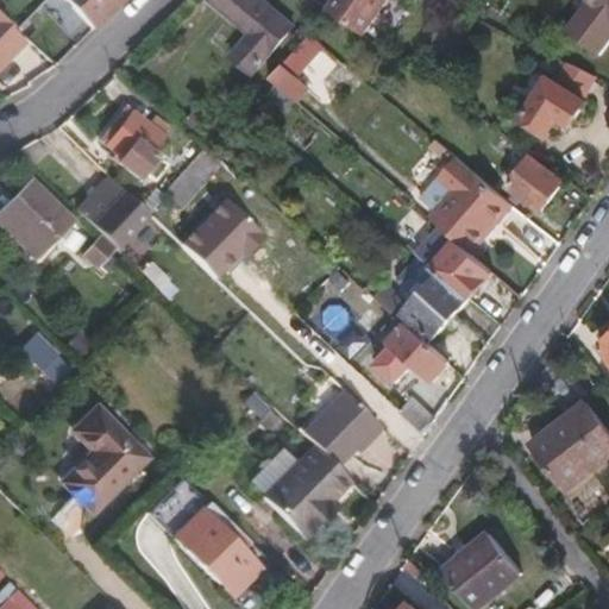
[(121,0),(62,0),(92,30),(121,0)]
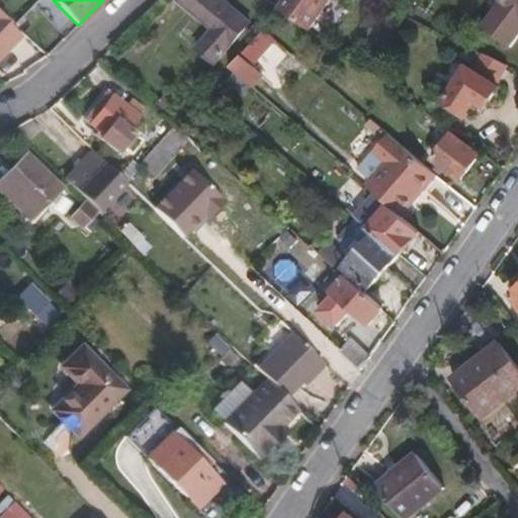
[(217,66),(252,24),(222,0),(178,0),(178,1),(213,30),(196,50),(217,66)]
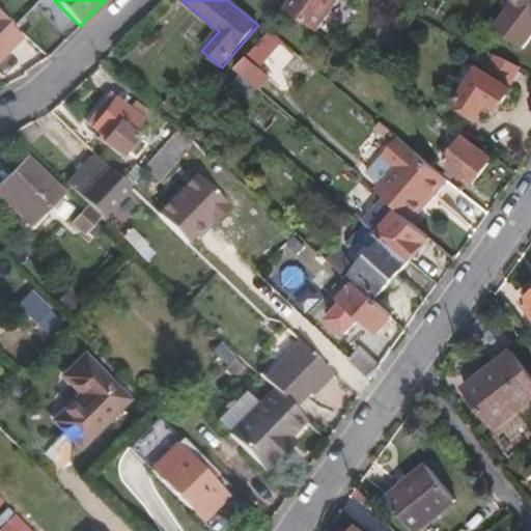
[(317,30),(338,0),(291,0),(286,8),(317,30)]
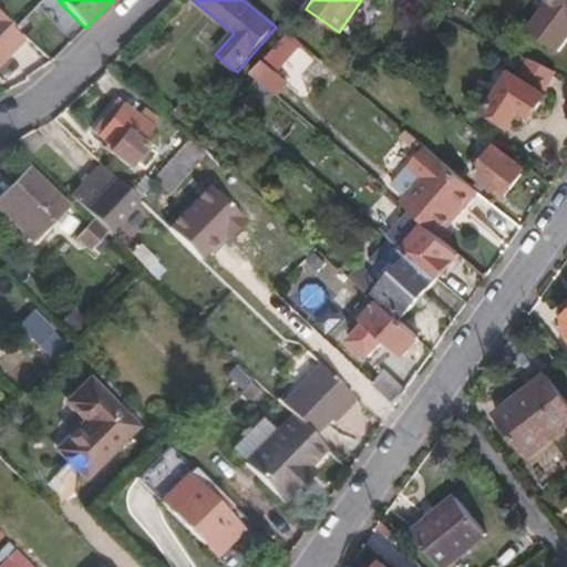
[(566,0),(548,0),(543,9),(562,22),(566,14),(566,0)]
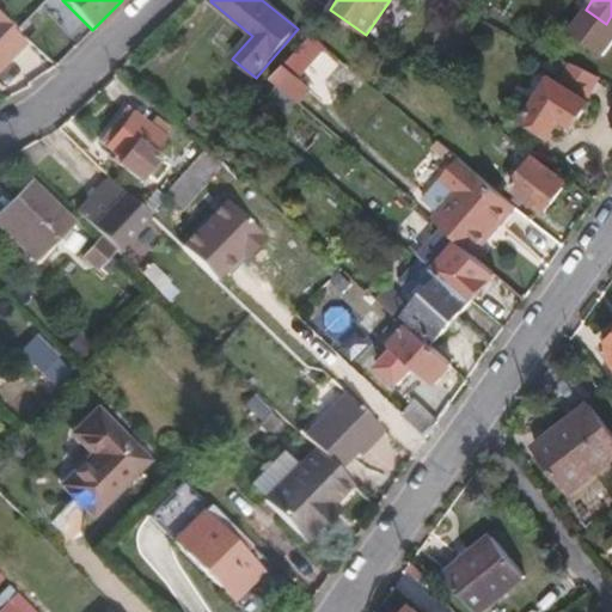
[(0,67),(24,43),(10,30),(11,28),(0,17),(0,67)]
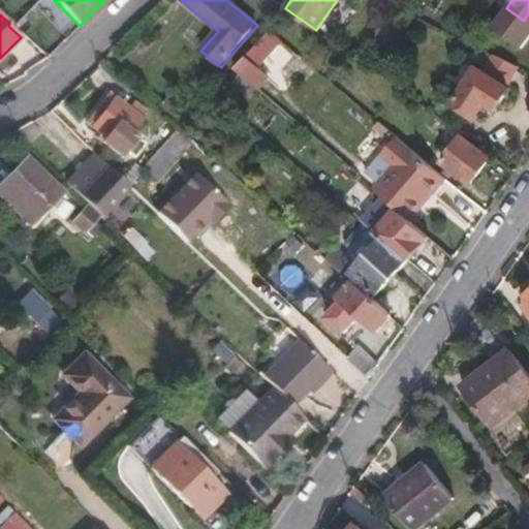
[(277,67),(289,53),(282,47),(285,42),(270,30),(235,69),(259,91),(270,78),(269,76),(271,73),(271,68),(274,65),(277,67)]
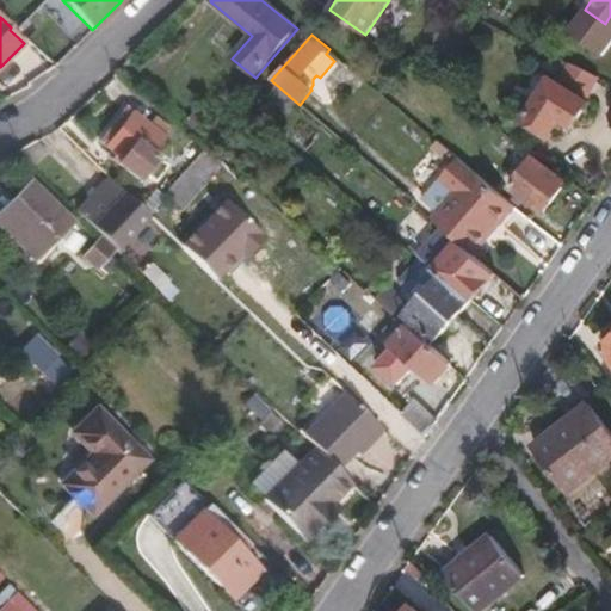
[(588,103),(586,102),(600,79),(566,62),(554,80),(551,78),(524,119),(551,139),(562,122),(572,129),(588,103)]
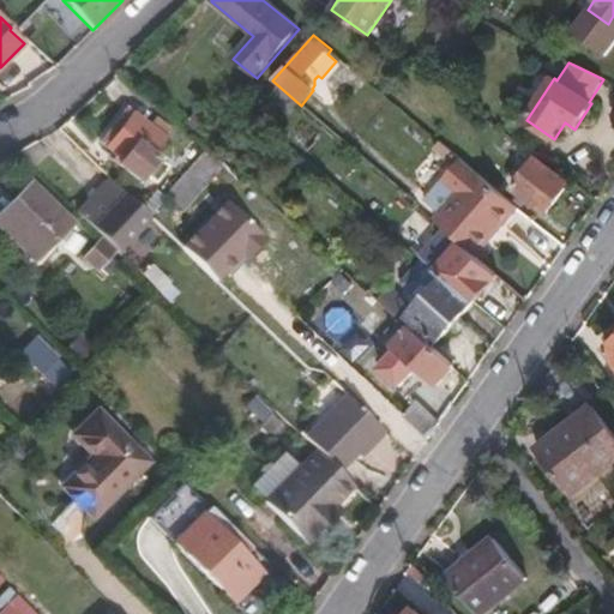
[(151,155),(170,131),(156,119),(149,127),(126,110),(101,143),(122,161),(118,166),(138,182),(143,176),(154,184),(167,167),(151,155)]
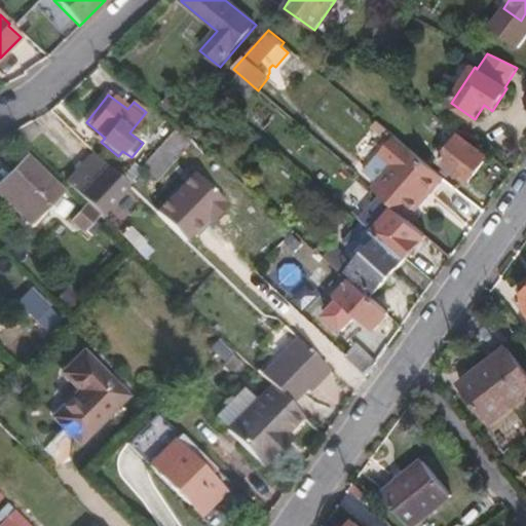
[(187,112),(170,98),(161,108),(179,122),(187,112)]
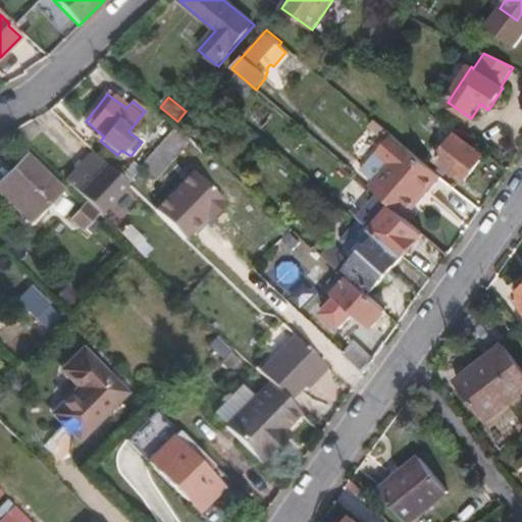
[(157,176),(191,139),(178,127),(145,164),(154,172),(157,176)]
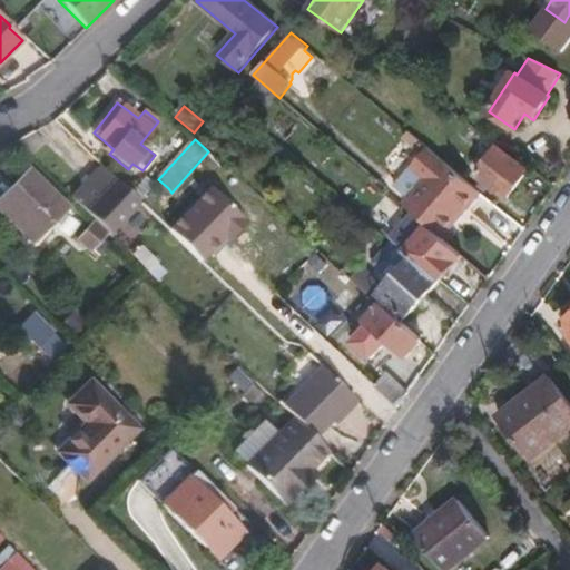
[(412,196),(409,197),(403,205),(428,226),(442,238),(482,192),(428,146),(412,165),(426,177),(412,196)]
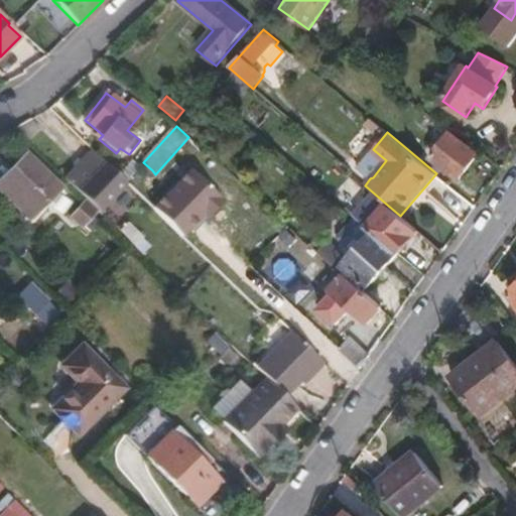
[(459,180),(478,154),(450,134),(430,160),(459,180)]
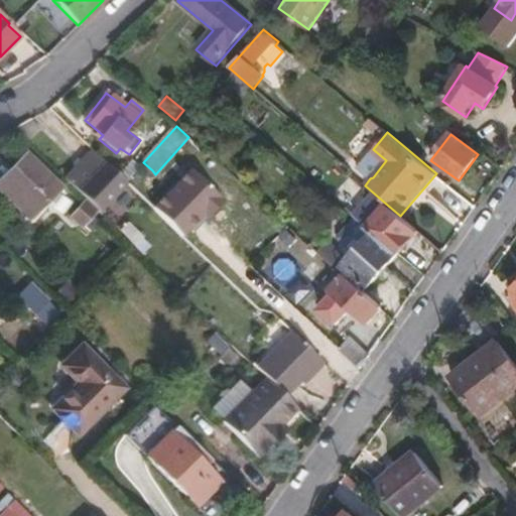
[(126,183),(92,151),(66,179),(86,199),(99,212),(126,183)]
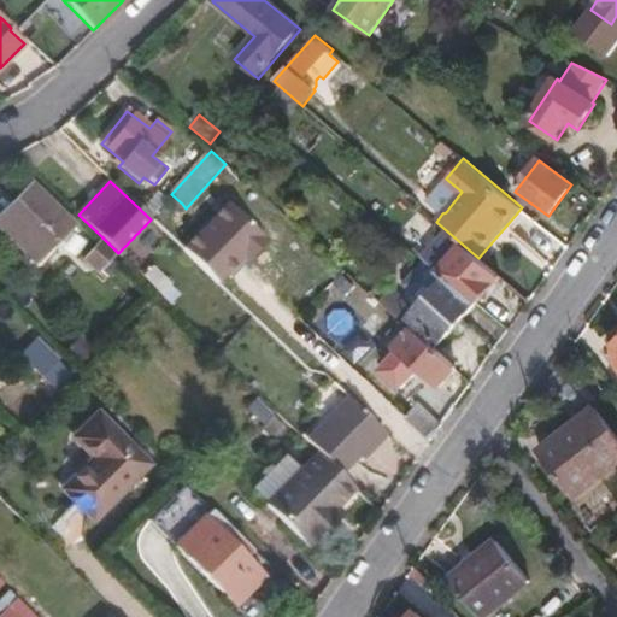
[(0,227),(33,262),(69,227),(31,186),(0,217),(0,227)]
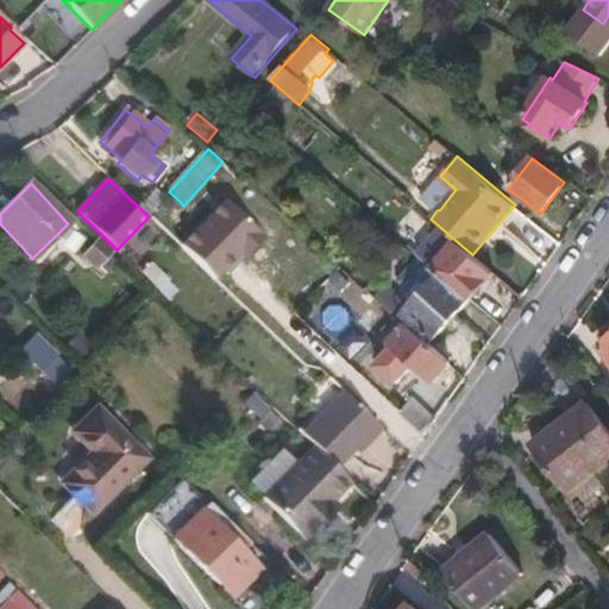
[(112,258),(118,251),(117,250),(101,234),(82,256),(96,271),(110,257),(112,258)]
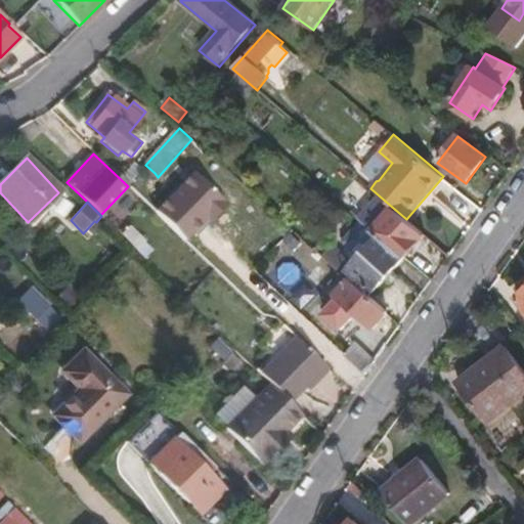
[(425,235),(406,219),(393,208),(383,219),(360,202),(352,212),(361,220),(380,236),(405,258),(425,235)]
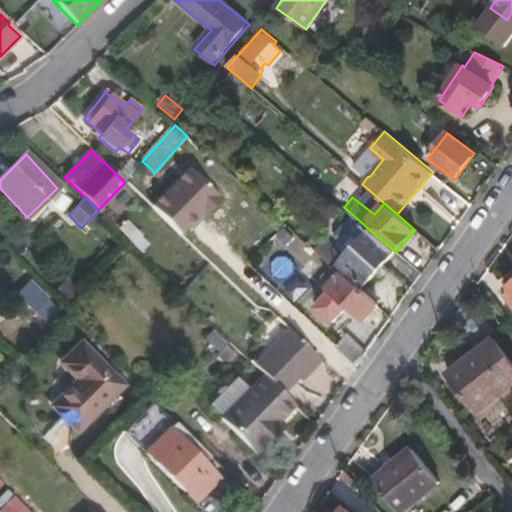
[(365,286),(396,252),(371,231),(353,215),(335,235),(353,251),(346,258),(324,240),(316,250),(337,268),(341,265),(365,286)]
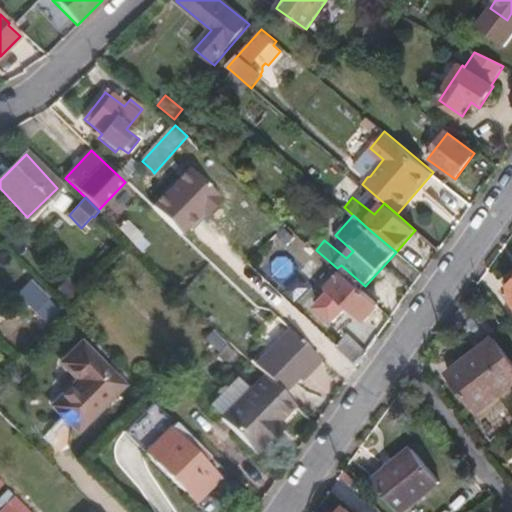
[(142,237),(126,222),(120,229),(135,244),(142,237)]
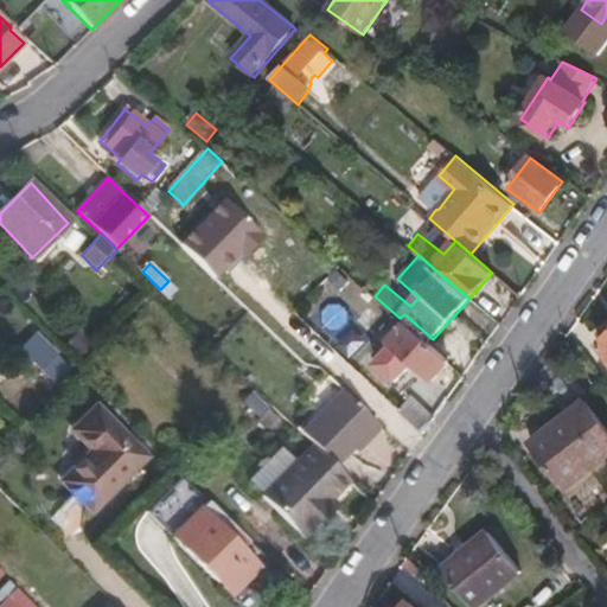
[(177,289),(168,281),(160,289),(168,298),(177,289)]
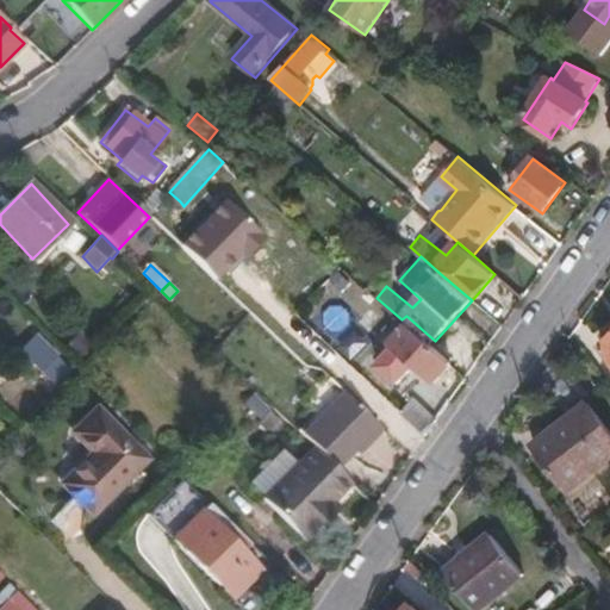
[(453,365),(428,343),(408,325),(402,331),(391,324),(381,335),(394,348),(378,367),(398,385),(416,366),(436,384),(453,365)]
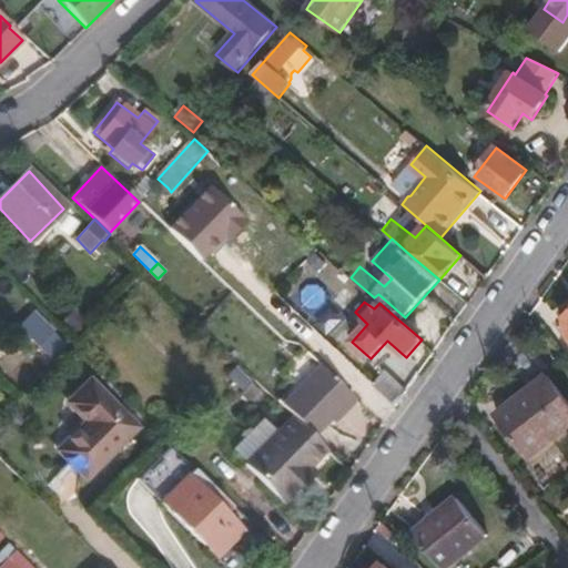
[(67,348),(33,316),(22,327),(46,353),(56,359),(67,348)]
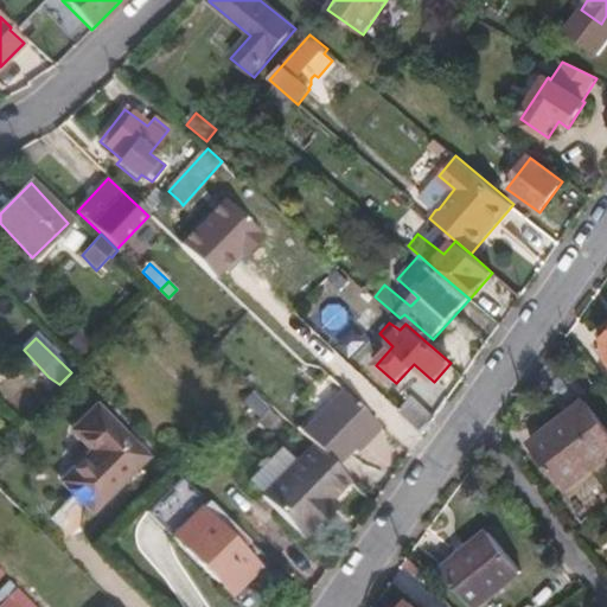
[(29,416),(48,396),(34,382),(14,402),(29,416)]
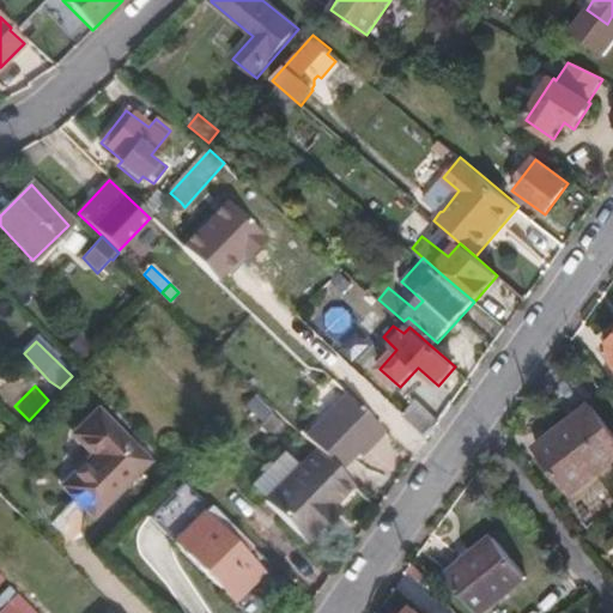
[(345,393),(340,399),(303,435),(316,448),(338,469),(380,428),(345,393)]
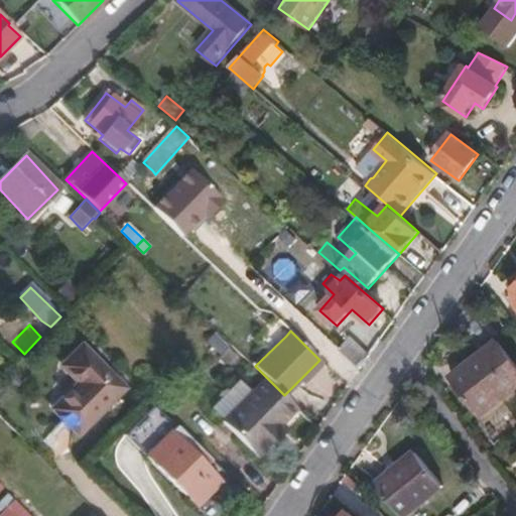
[(369,354),(350,338),(339,349),(359,368),(369,354)]
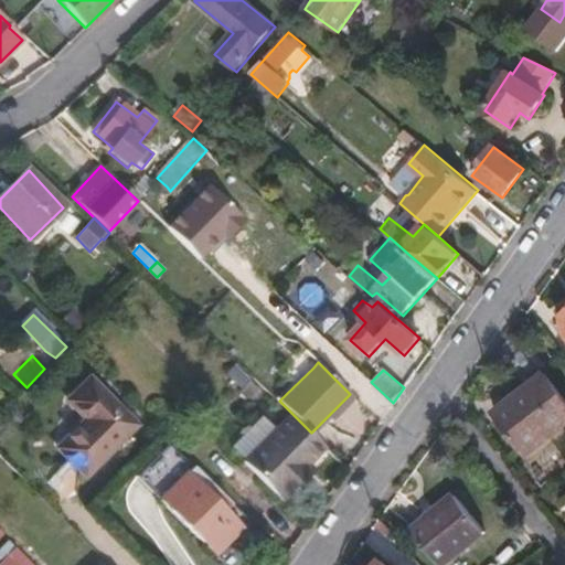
[(564,428),(564,401),(544,373),(493,412),(528,457),(564,428)]
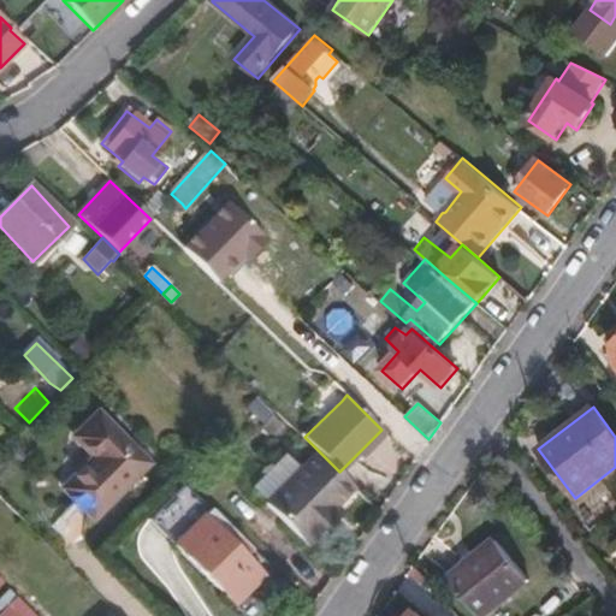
[(94,521),(152,465),(99,412),(89,420),(73,437),(93,457),(63,489),(77,504),(94,521)]
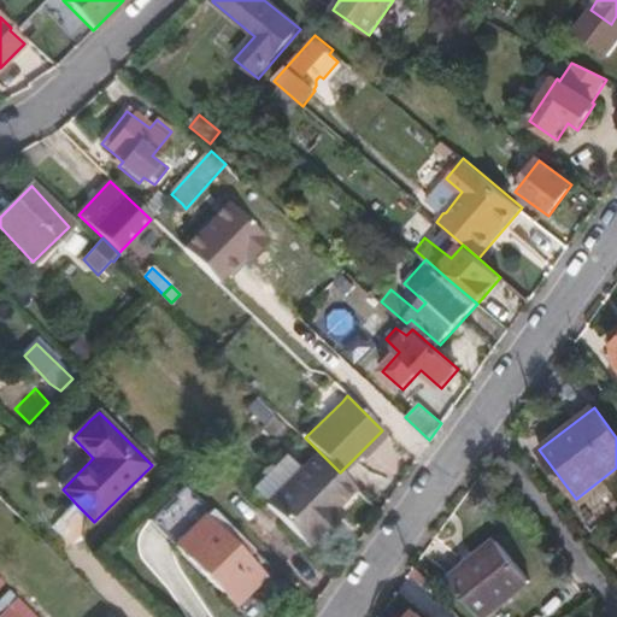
[(253,487),(268,503),(310,545),(345,510),(339,504),(356,487),(340,472),(318,451),(300,469),(286,454),(253,487)]
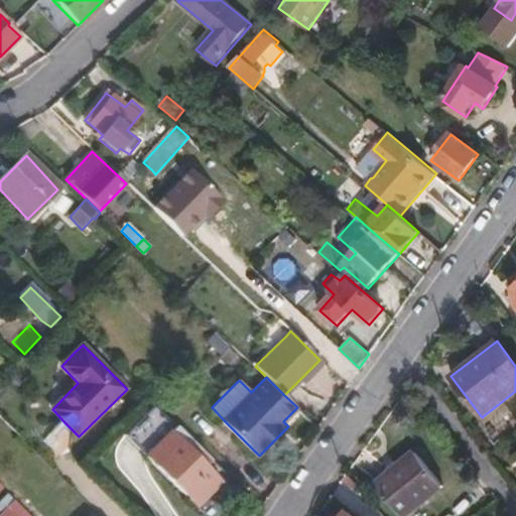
[(222,483),(200,462),(171,433),(147,457),(198,507),(222,483)]
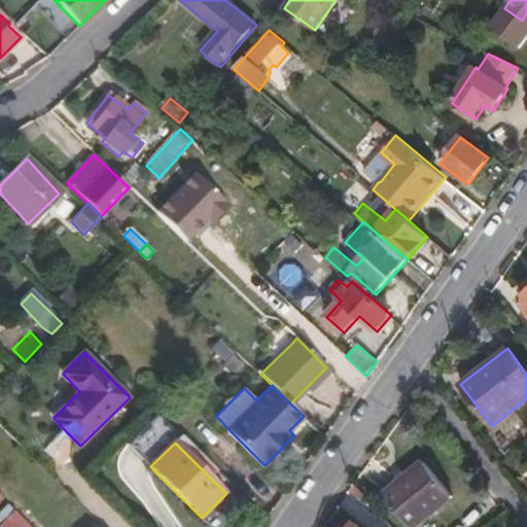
[(412,526),(416,526),(453,497),(423,462),(384,493),(412,526)]
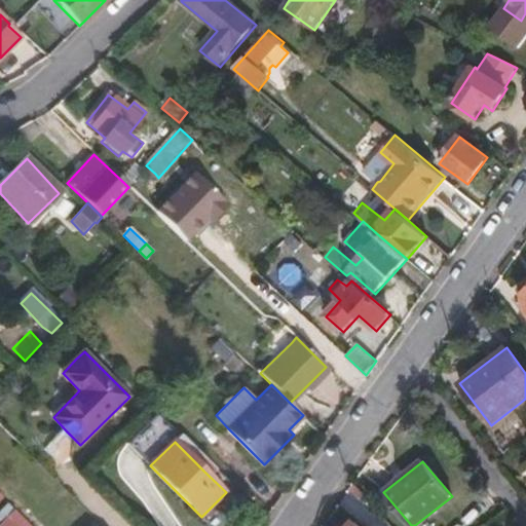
[(29,525),(14,511),(0,525),(29,525)]
